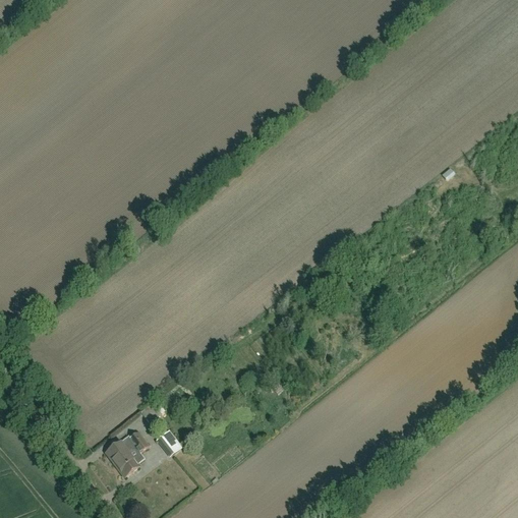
[(444,180),(452,173),(447,167),(439,174),(444,180)]
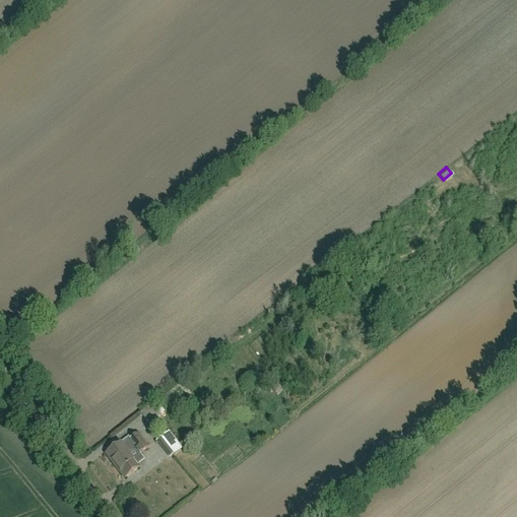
[(150,400),(137,410),(146,422),(158,412),(150,400)]
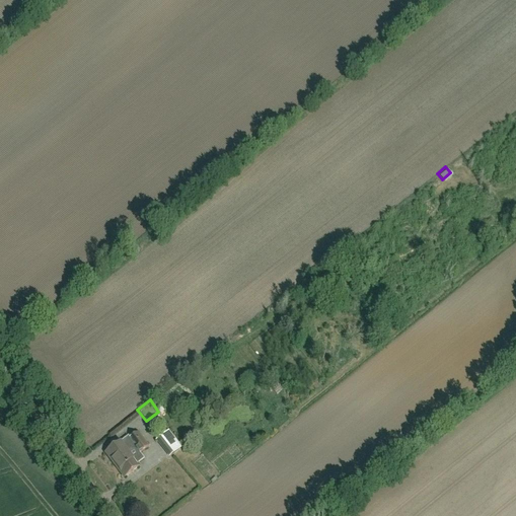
[(167,426),(154,437),(168,454),(181,444),(167,426)]
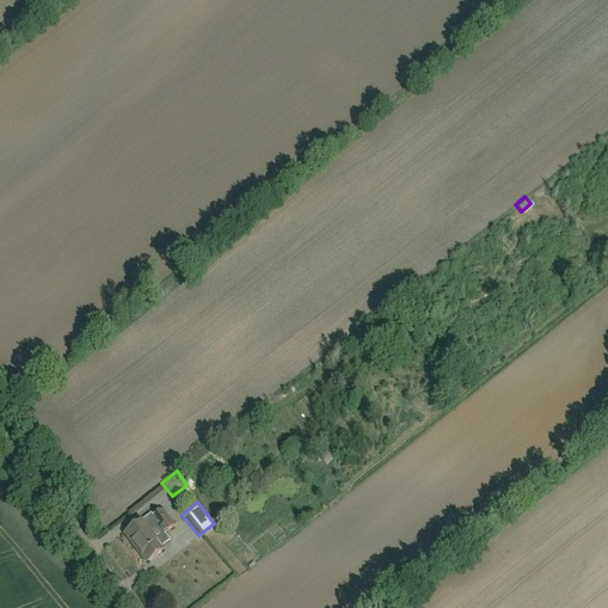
[(161,505),(151,514),(163,530),(173,522),(161,505)]
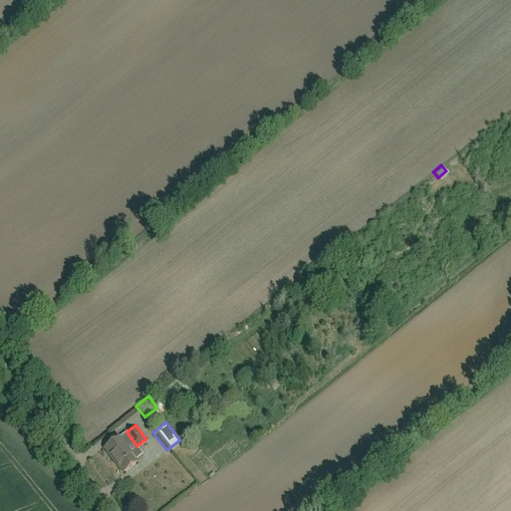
[(117,435),(134,456),(141,451),(137,446),(126,432),(125,430),(117,435)]
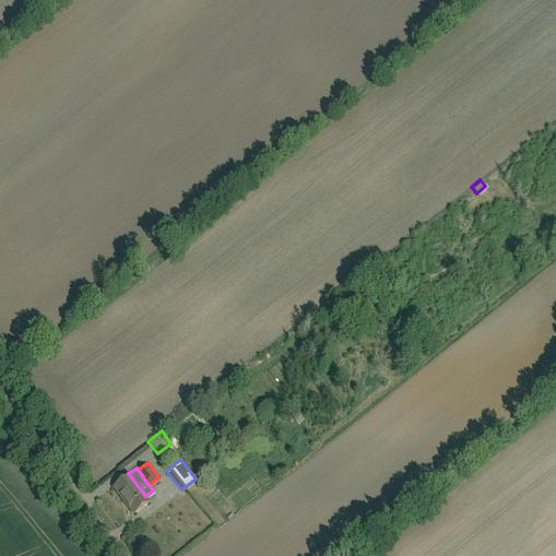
[(128,473),(111,485),(132,513),(149,501),(145,496),(128,473)]
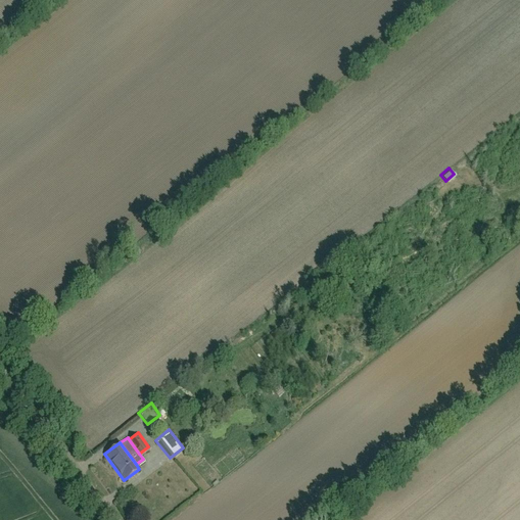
All buildings are outlined.
